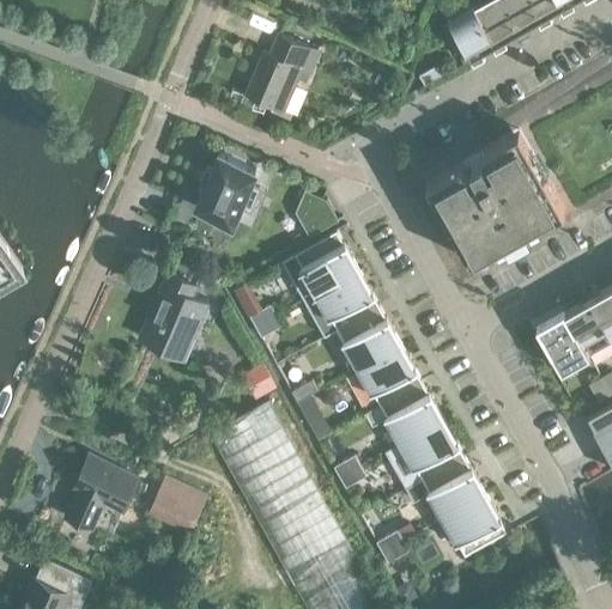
[(515,35),(495,0),(486,0),(473,7),(471,5),(468,6),(492,48),(495,53),(507,46),(504,41),(515,35)]
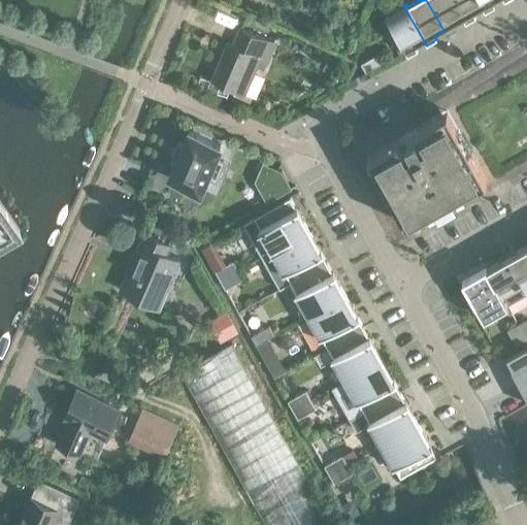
[(451,0),(426,0),(443,30),(446,34),(456,28),(454,24),(462,19),(451,0)]
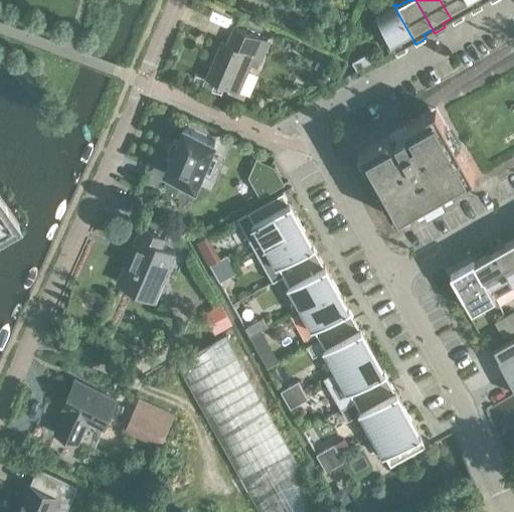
[(440,0),(451,18),(454,22),(464,17),(461,13),(470,8),(465,0),(440,0)]
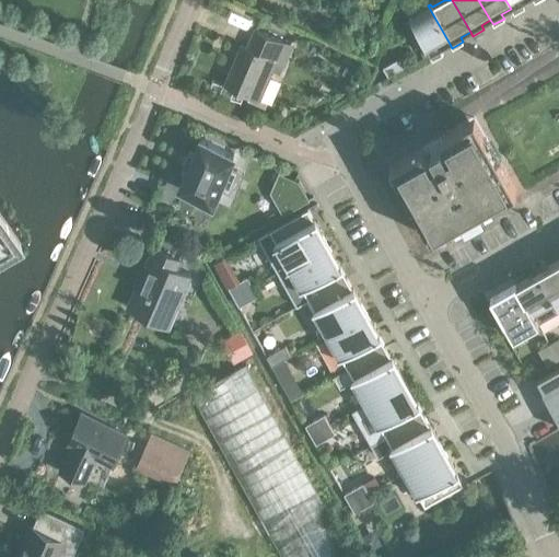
[(525,0),(505,0),(511,9),(513,13),(524,7),(522,2),(525,0)]
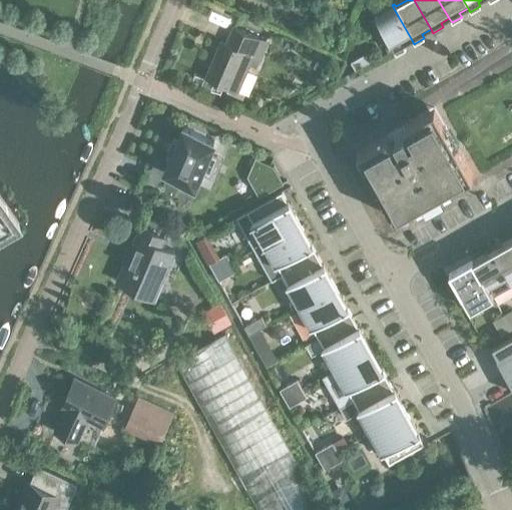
[(412,40),(392,5),(374,16),(395,54),(405,49),(403,45),(412,40)]
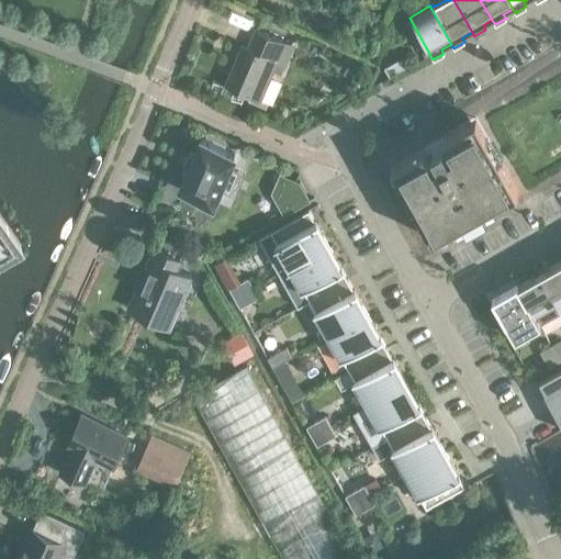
[(255,31),(247,49),(240,46),(224,85),(259,101),(276,63),(283,66),(291,47),(255,31)]
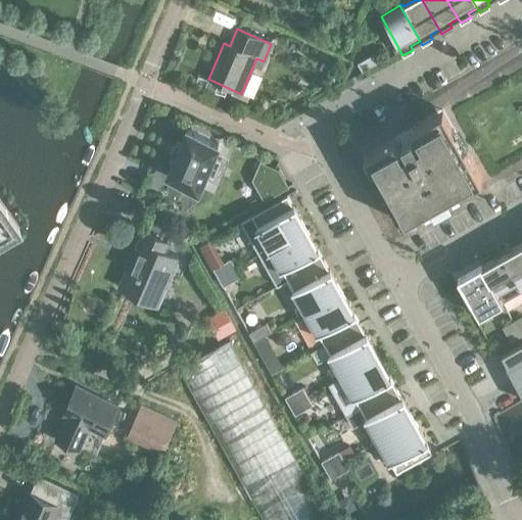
[(370,57),(357,65),(361,74),(375,65),(370,57)]
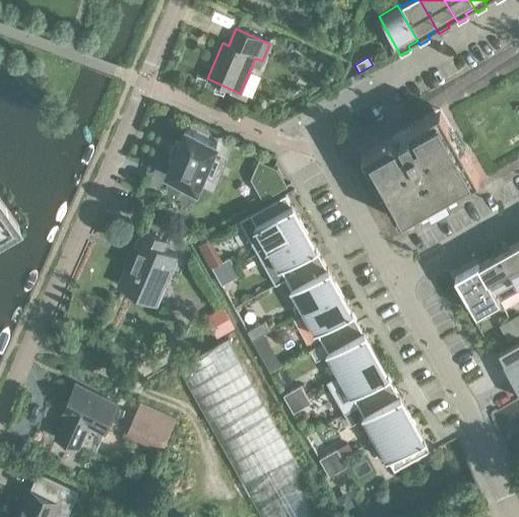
[(361,155),(399,223),(477,180),(439,111),(361,155)]
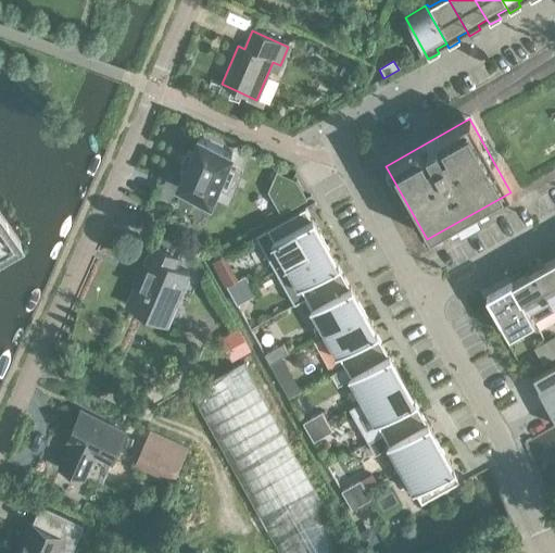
[(198,140),(198,141),(177,188),(211,202),(231,154),(198,140)]
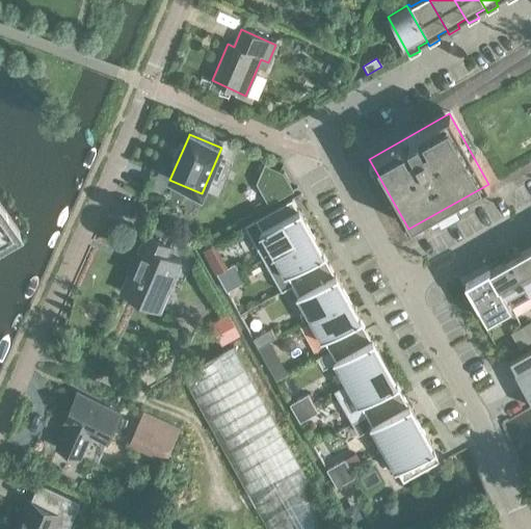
[(293,192),(283,174),(280,173),(265,166),(264,166),(256,185),(268,207),(293,192)]
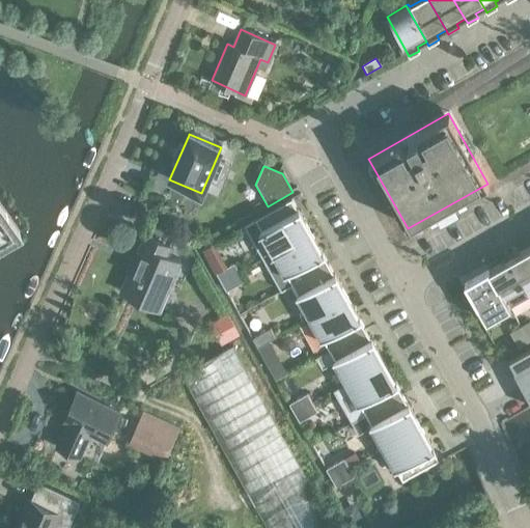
[(290,200),(243,227),(261,260),(309,233),(290,200)]
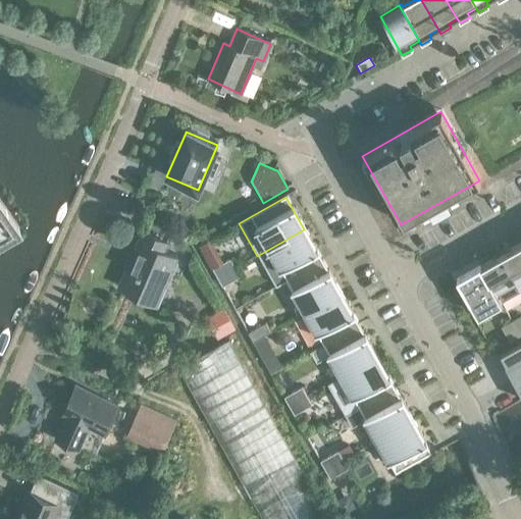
[(0,240),(17,230),(0,205),(0,240)]
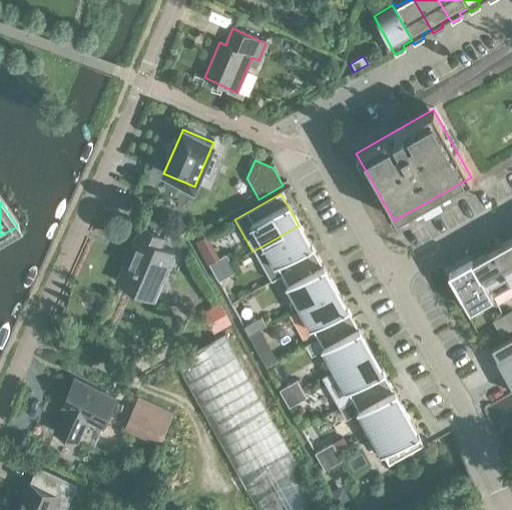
[(299,225),(252,251),(271,284),(282,278),(317,258),(316,257),(299,225)]
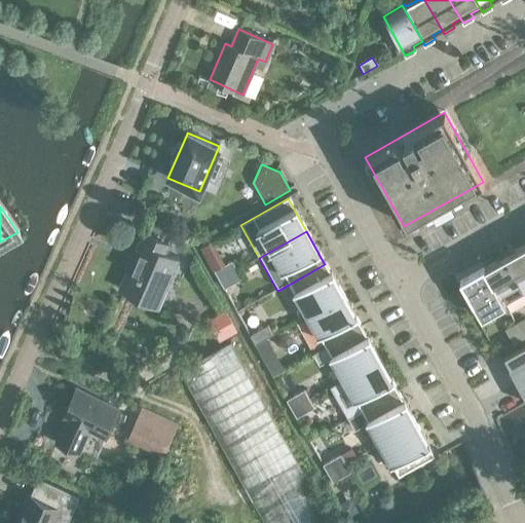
[(118,290),(137,298),(158,307),(180,258),(165,252),(170,244),(143,233),(118,290)]
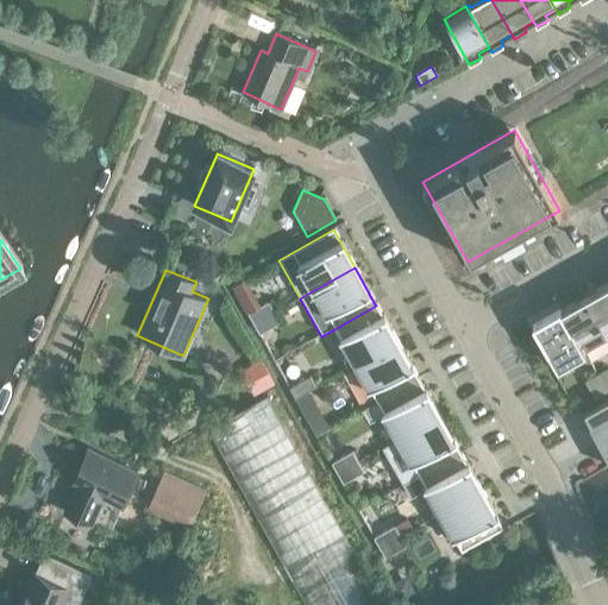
[(607,339),(607,284),(583,298),(607,340),(607,339)]
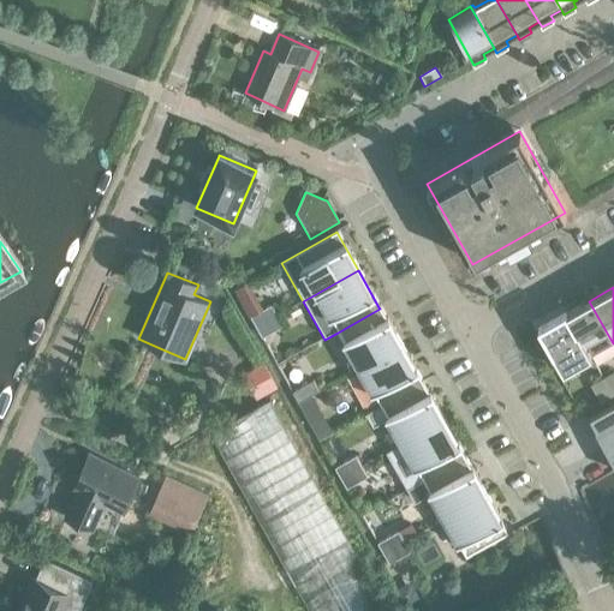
[(613,343),(589,301),(564,316),(588,358),(613,343)]
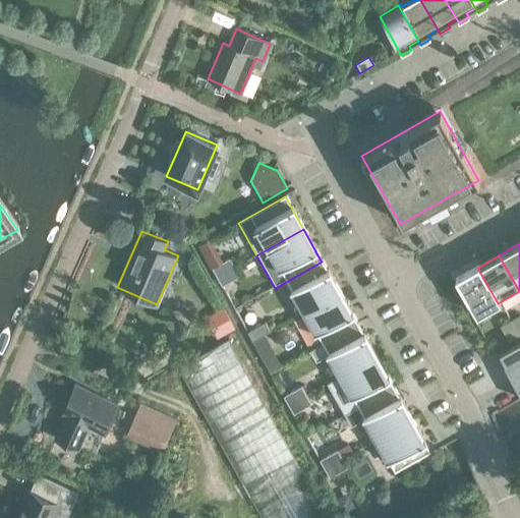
[(211,270),(216,278),(233,269),(229,260),(211,270)]
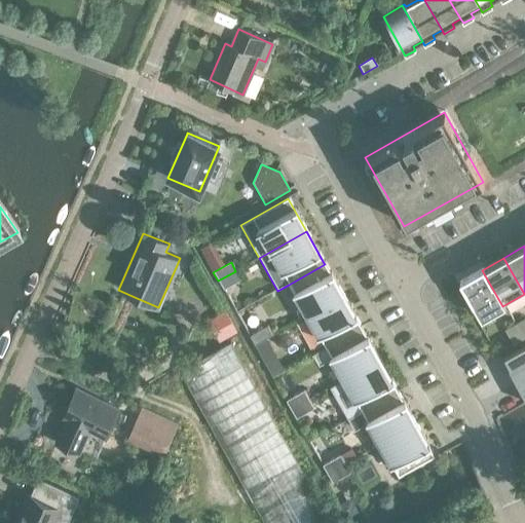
[(325,264),(289,285),(306,316),(342,296),(325,264)]
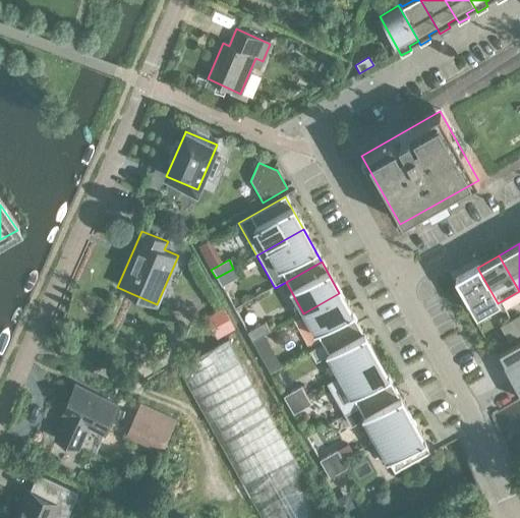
[(477,268),(476,266),(455,278),(476,315),(498,303),(477,268)]
